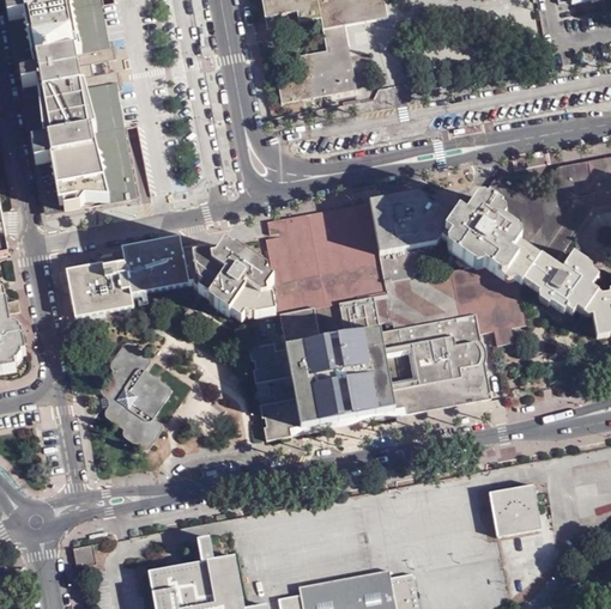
[(107,199),(128,194),(127,188),(127,168),(126,163),(126,158),(123,153),(123,148),(121,144),(121,138),(119,133),(120,128),(118,123),(119,119),(116,114),(115,107),(114,104),(114,98),(113,93),(109,79),(106,79),(104,74),(103,68),(91,71),(89,59),(101,56),(100,50),(98,46),(103,44),(101,30),(101,24),(98,19),(100,13),(97,10),(97,5),(95,0),(1,0),(16,74),(20,73),(23,83),(18,84),(42,205),(82,198),(107,199)]
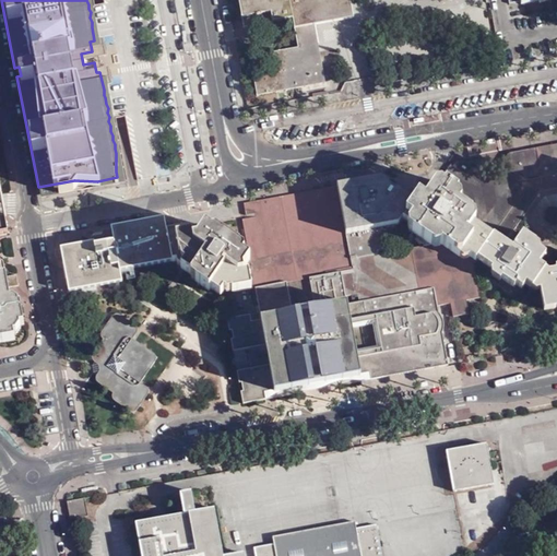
[(91,46),(92,51),(105,49),(102,32),(96,33),(91,0),(86,0),(89,4),(89,9),(91,12),(90,18),(92,22),(92,27),(94,40),(90,42),(91,46)]
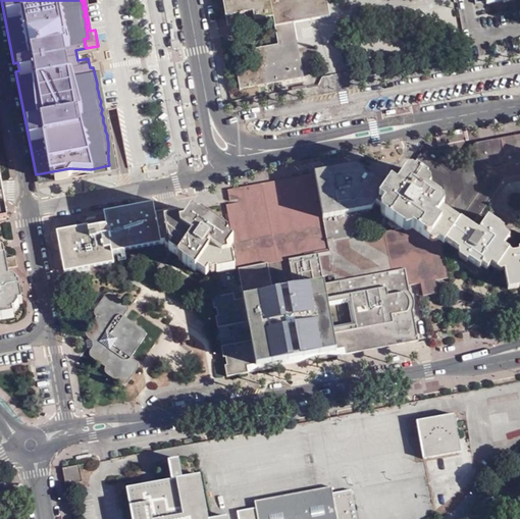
[(222,0),(226,23),(272,14),(277,42),(251,47),(254,64),(236,68),(239,87),(304,74),(293,20),(329,12),(326,0),(222,0)]
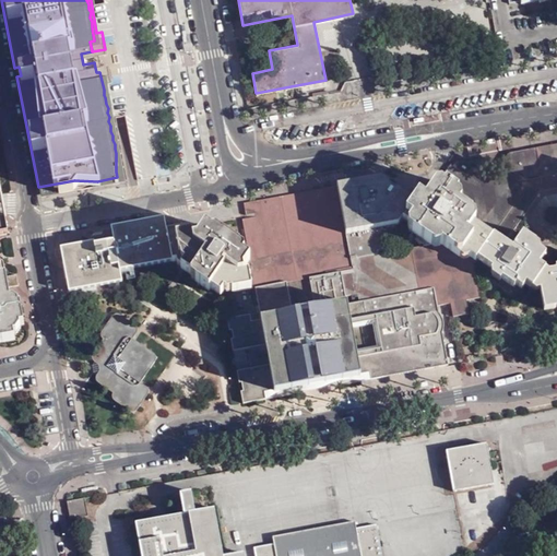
[(99,72),(103,85),(104,90),(104,95),(105,97),(106,104),(108,108),(107,113),(109,117),(108,121),(110,126),(110,131),(113,135),(113,140),(115,144),(115,149),(116,153),(116,172),(117,177),(123,176),(105,79),(110,78),(107,60),(94,62),(95,68),(96,72),(99,72)]
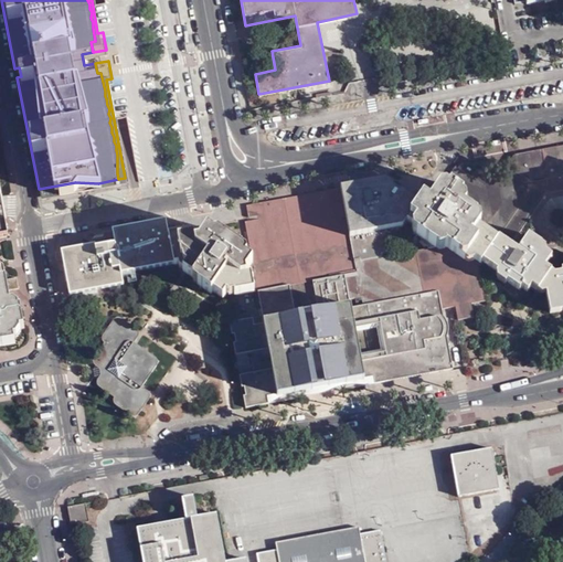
[(507,243),(541,192),(562,188),(562,144),(518,152),(510,165),(534,182),(497,236),(507,243)]
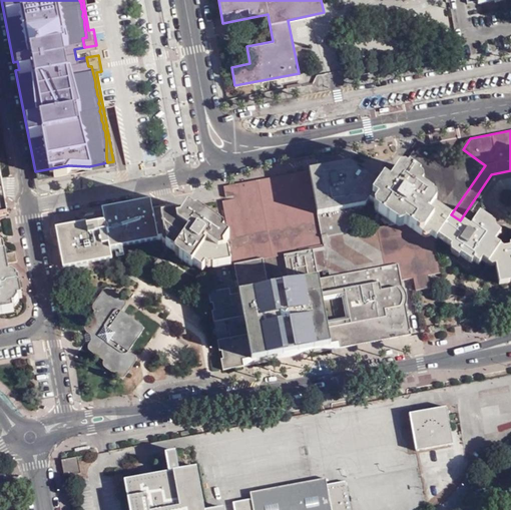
[(451,214),(485,165),(463,149),(453,164),(434,151),(433,152),(423,146),(418,147),(416,151),(413,150),(402,165),(414,172),(416,183),(424,188),(426,191),(423,196),(444,209),(451,214)]
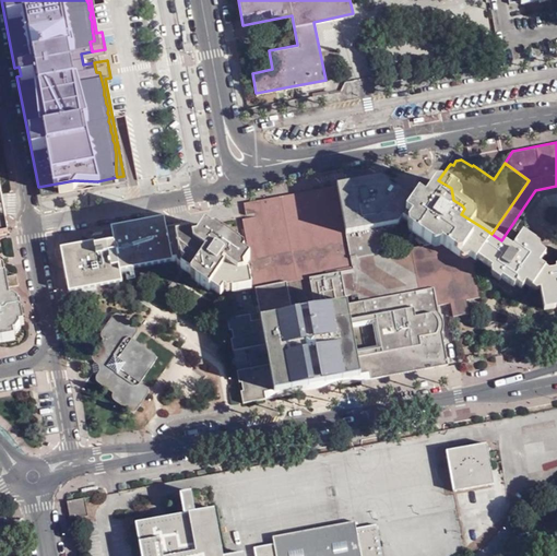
[(382,175),(336,184),(351,257),(379,250),(403,216),(416,199),(414,198),(396,185),(391,190),(386,186),(390,180),(382,175)]
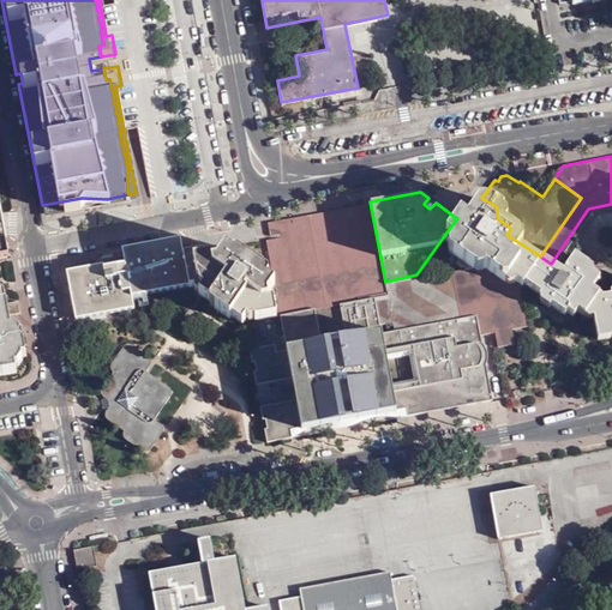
[(43,212),(107,199),(82,198),(42,205),(43,212)]
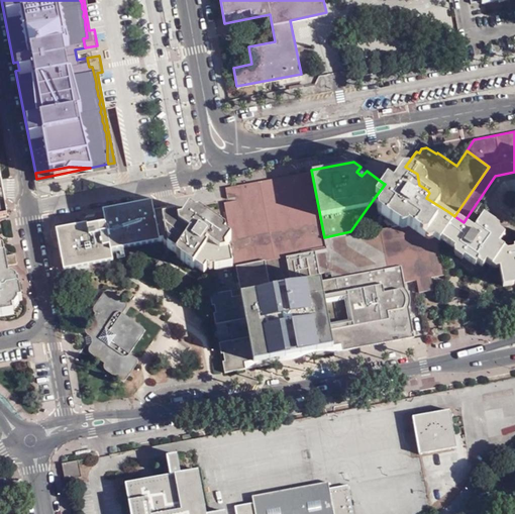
[(454,216),(447,211),(426,198),(429,193),(427,190),(419,185),(417,174),(405,167),(409,171),(406,175),(400,171),(393,180),(392,183),(385,179),(383,183),(385,184),(373,200),(388,218),(395,224),(402,224),(407,227),(421,236),(428,235),(437,240),(454,216)]
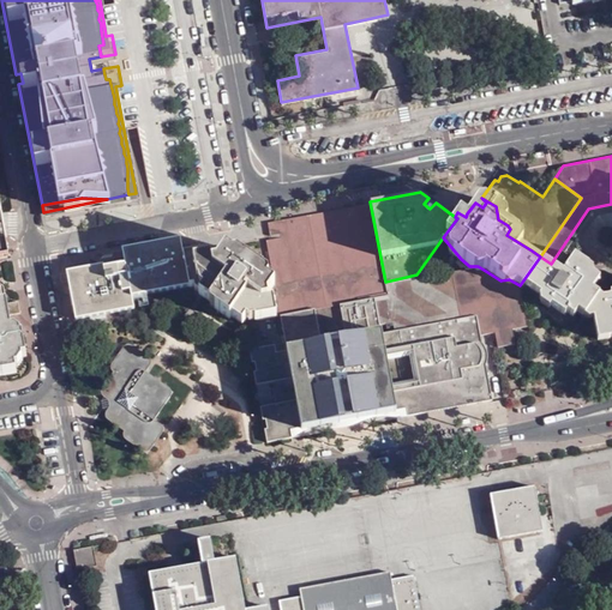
[(273,269),(282,312),(388,293),(385,282),(370,201),(268,222),(270,234),(281,231),(281,235),(267,239),(273,269)]
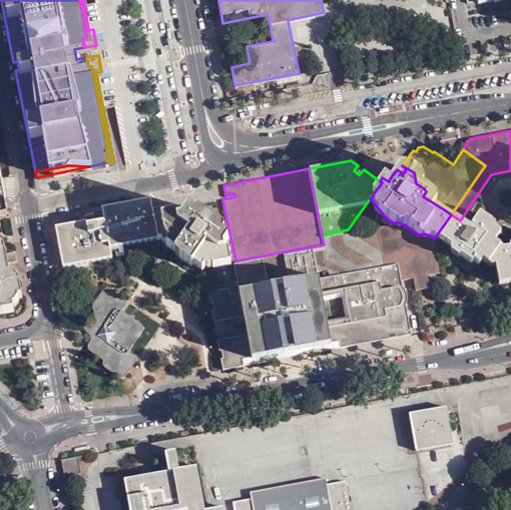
[(150,199),(92,210),(91,213),(85,213),(78,221),(55,226),(62,267),(159,247),(157,238),(152,210),(150,199)]
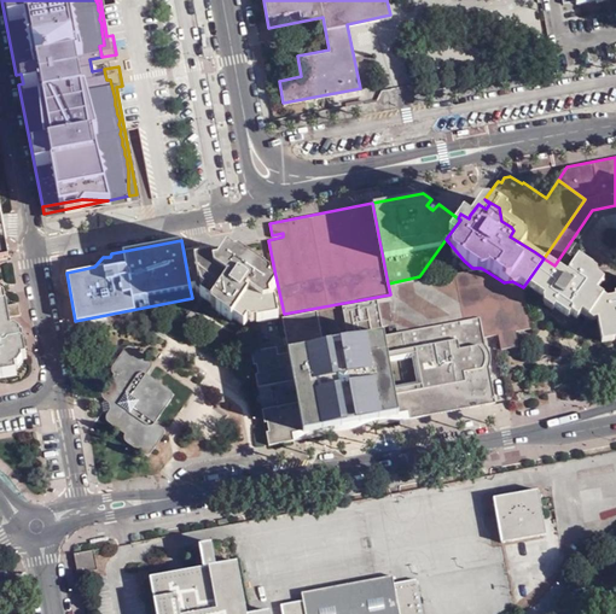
[(250,320),(256,319),(284,314),(274,270),(269,273),(239,251),(234,252),(225,246),(221,253),(216,251),(208,252),(207,250),(184,253),(190,287),(192,286),(193,288),(210,302),(210,305),(231,319),(233,316),(244,323),(247,319),(250,320)]
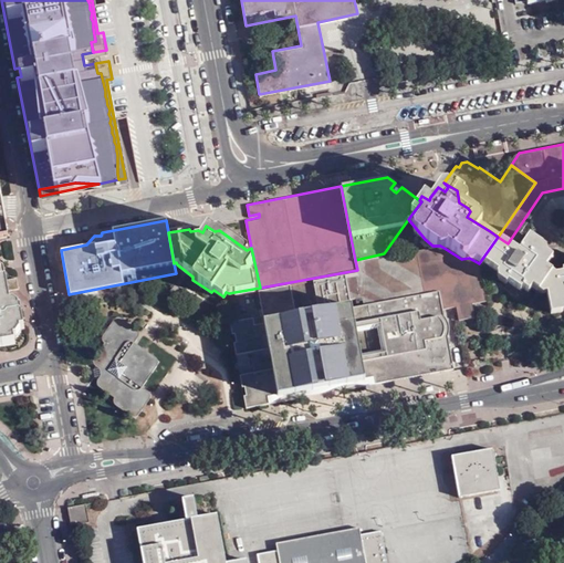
[(557,304),(563,303),(563,259),(561,260),(561,263),(554,264),(544,258),(544,256),(543,249),(540,248),(535,246),(536,242),(530,238),(524,233),(514,248),(508,243),(498,237),(479,263),(500,278),(501,277),(513,285),(515,283),(522,287),(529,278),(541,285),(539,290),(543,311),(559,308),(557,304)]
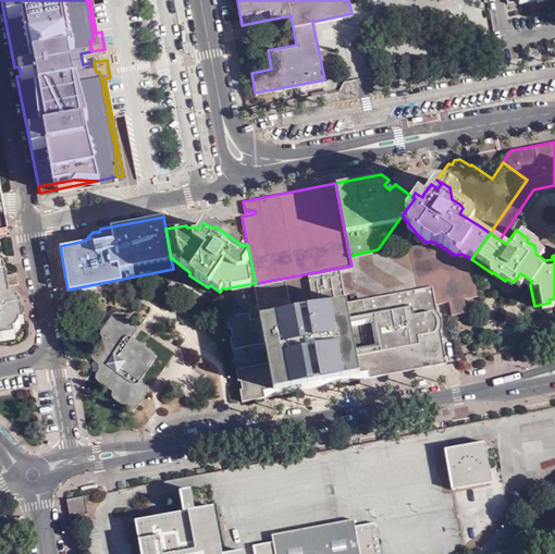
[(439,245),(433,242),(426,242),(378,249),(349,256),(352,266),(352,267),(340,270),(344,294),(356,292),(357,300),(410,291),(431,287),(434,304),(447,302),(449,315),(466,312),(464,298),(476,296),(470,266),(470,263),(471,259),(461,254),(454,255),(439,245)]
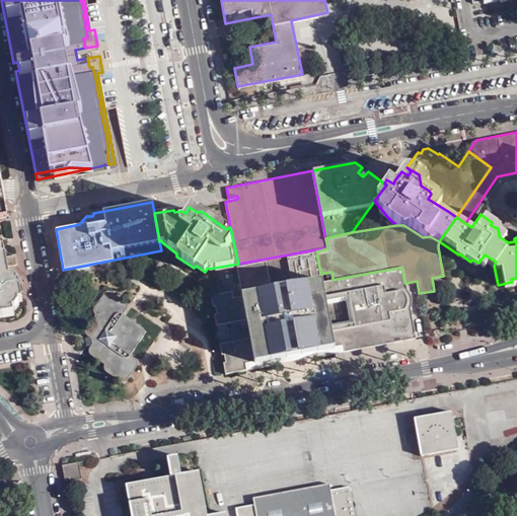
[(344,351),(415,339),(410,308),(411,307),(412,303),(412,299),(411,295),(409,291),(405,288),(405,287),(382,271),(333,280),(322,282),(320,274),(316,251),(208,271),(205,277),(208,293),(211,293),(218,328),(216,328),(215,330),(214,333),(215,334),(216,336),(219,337),(225,372),(246,368),(245,362),(254,361),(255,366),(275,363),(275,357),(278,356),(277,349),(287,351),(292,350),(297,349),(301,347),(308,344),(309,351),(312,351),(314,356),(334,352),(334,347),(343,345),(344,351)]
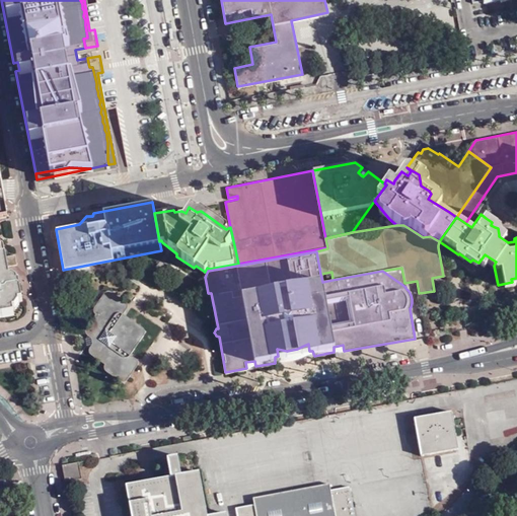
[(0,315),(12,313),(11,308),(14,308),(16,303),(16,301),(20,300),(17,283),(15,280),(9,277),(8,277),(5,266),(14,264),(12,253),(0,256),(0,315)]
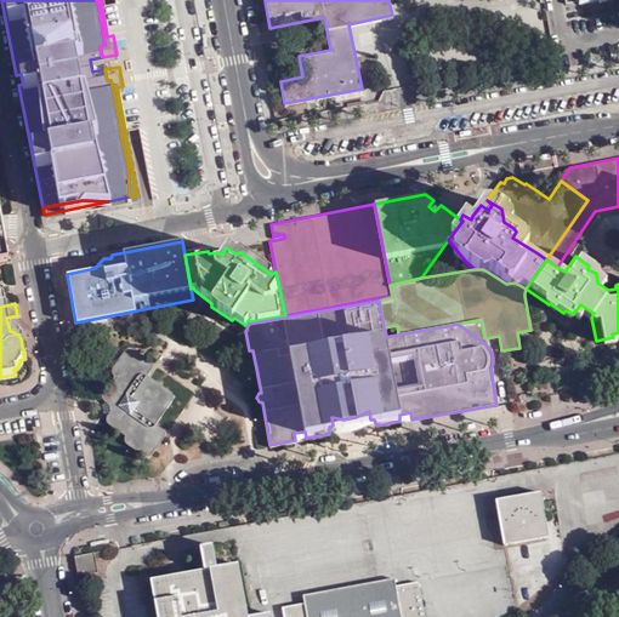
[(458,324),(486,343),(484,338),(481,320),(458,324)]
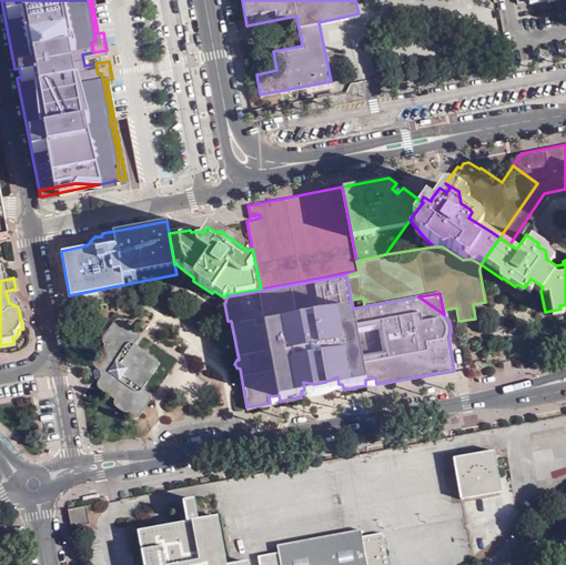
[(101,377),(98,381),(95,385),(114,399),(111,404),(134,420),(151,396),(140,389),(159,363),(133,344),(141,333),(117,316),(100,340),(105,344),(91,364),(95,367),(100,370),(101,377)]
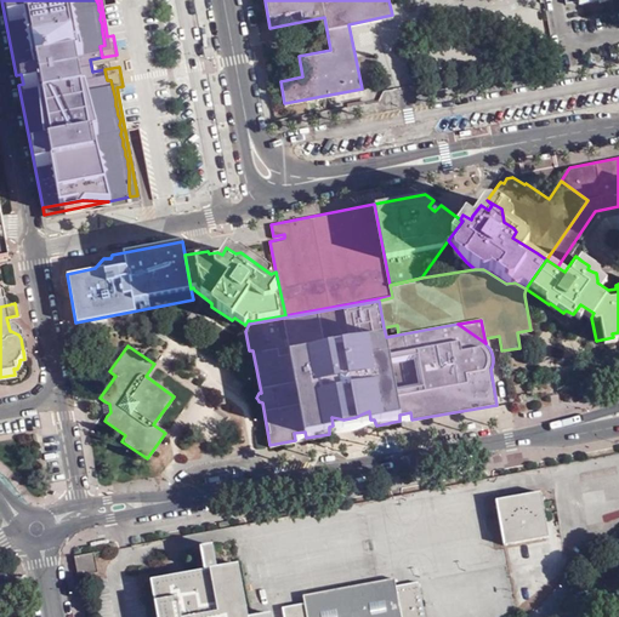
[(333,426),(370,420),(369,411),(361,415),(356,417),(350,418),(344,420),(331,417),(333,426)]
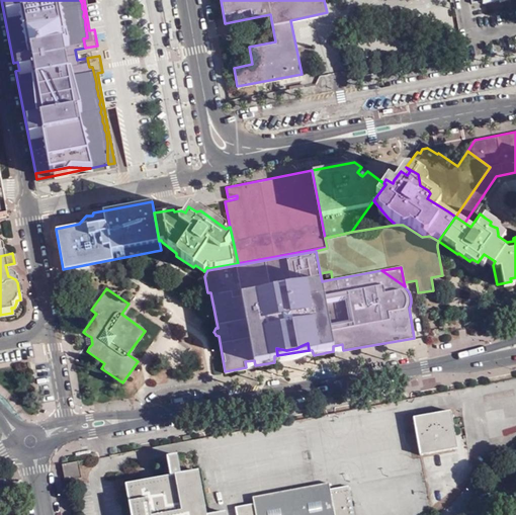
[(451,408),(414,415),(421,452),(457,444),(451,408)]
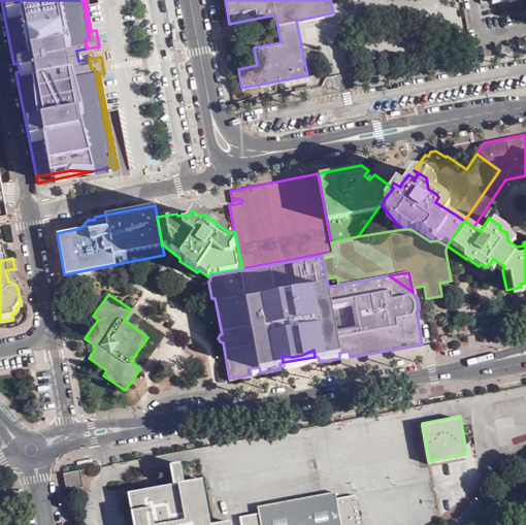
[(237,514),(239,524),(229,524),(228,519),(208,523),(200,478),(182,481),(178,461),(167,463),(171,483),(125,491),(131,524),(359,524),(353,493),(334,496),(333,489),(255,503),(257,511),(237,514)]
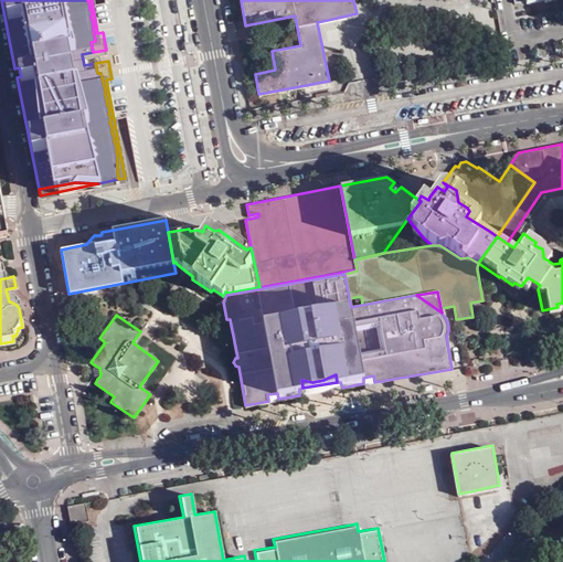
[(83,500),(64,504),(67,521),(86,518),(83,500)]
